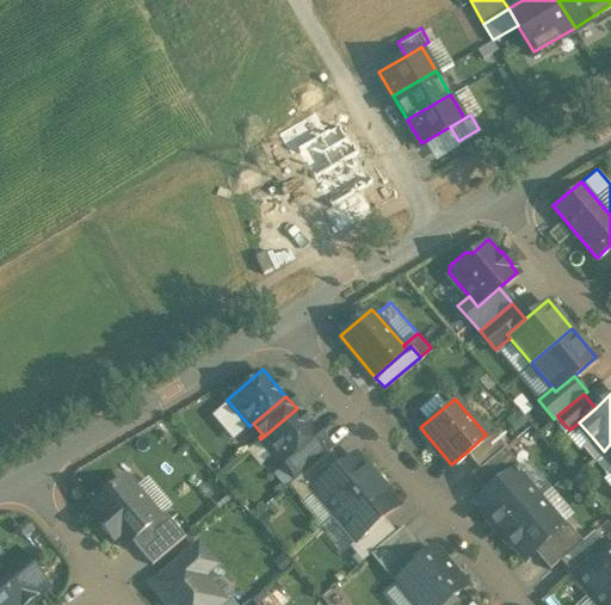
[(297,408),(260,439),(283,465),(287,463),(287,462),(319,434),(297,408)]
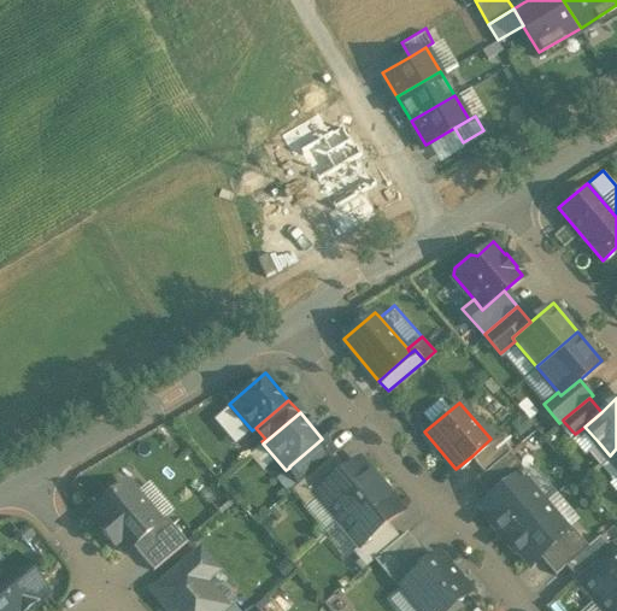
[(491,439),(472,456),(485,470),(509,450),(510,448),(498,434),(491,439)]
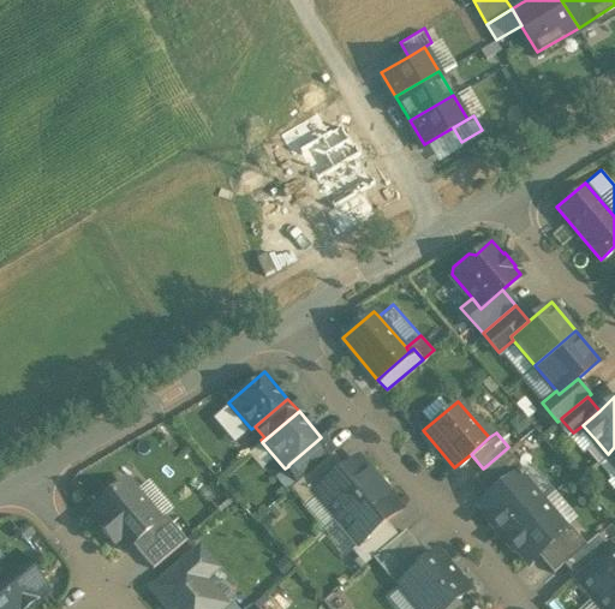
[(333,451),(321,437),(288,465),(288,466),(299,478),(310,470),(333,451)]
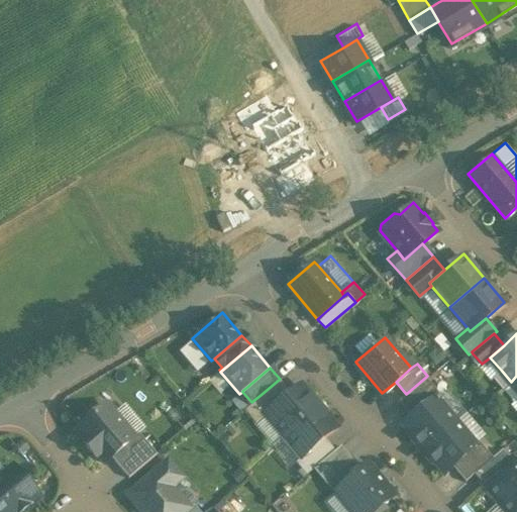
[(501,370),(493,376),(503,387),(501,389),(502,390),(511,382),(501,370)]
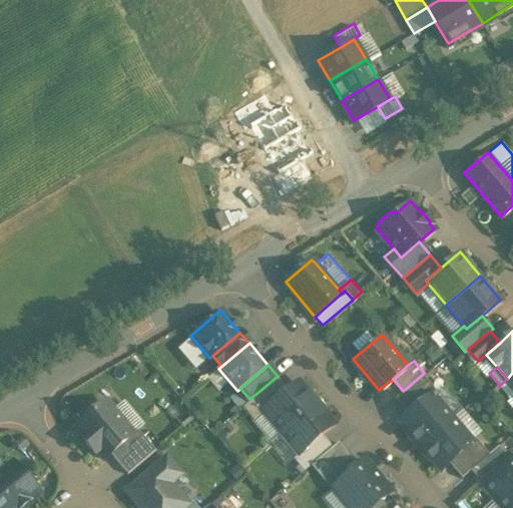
[(403,391),(396,397),(408,413),(432,393),(434,395),(435,395),(434,393),(437,390),(423,374),(403,391)]
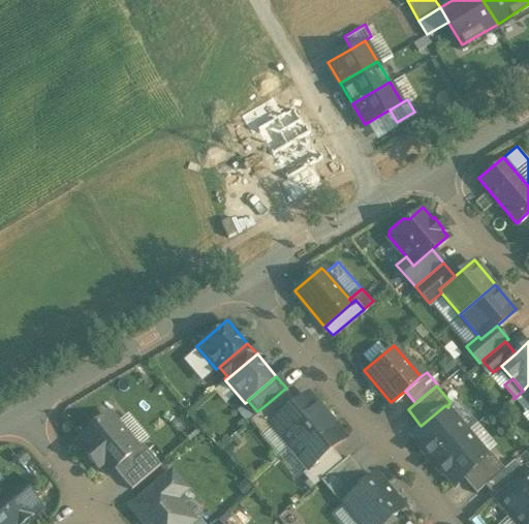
[(286,388),(267,404),(278,417),(298,400),(286,388)]
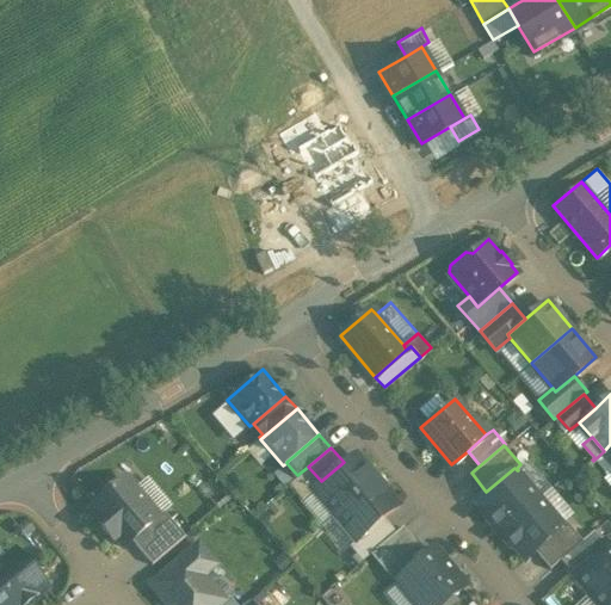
[(610,469),(610,460),(604,451),(593,461),(596,460),(608,473),(610,469)]
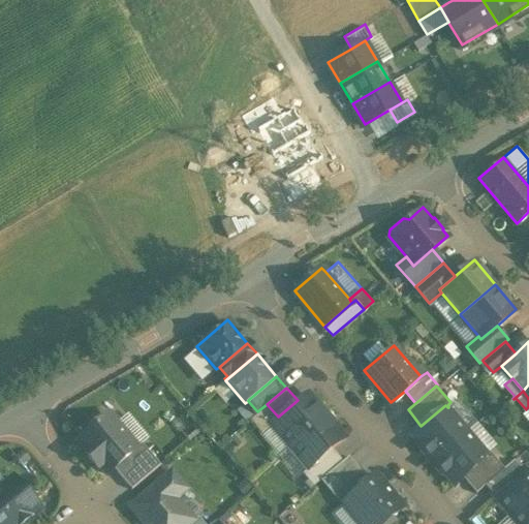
[(278,417),(272,422),(290,443),(325,414),(307,392),(298,400),(278,417)]
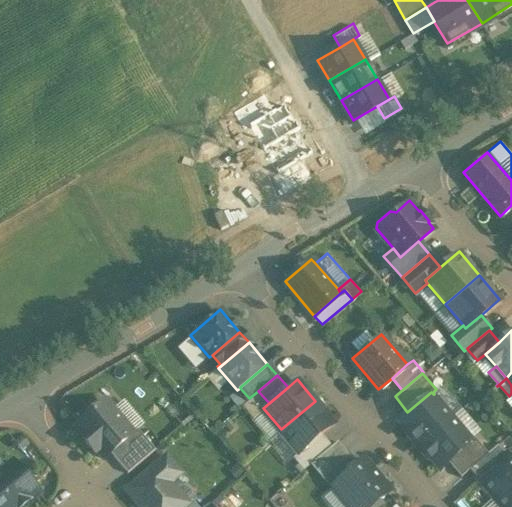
[(258,391),(249,398),(260,411),(263,408),(269,403),(258,391)]
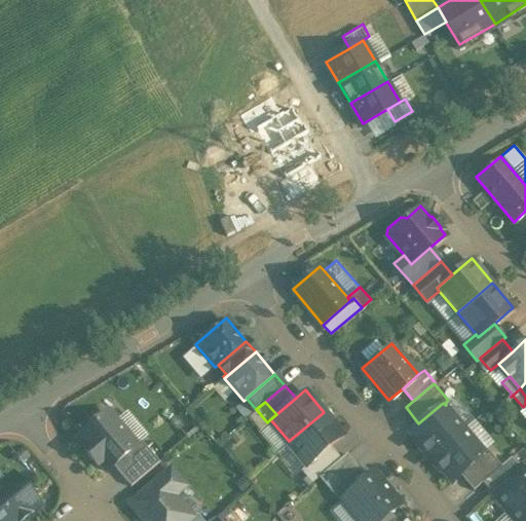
[(418,423),(410,431),(430,455),(463,428),(445,405),(443,403),(418,423)]
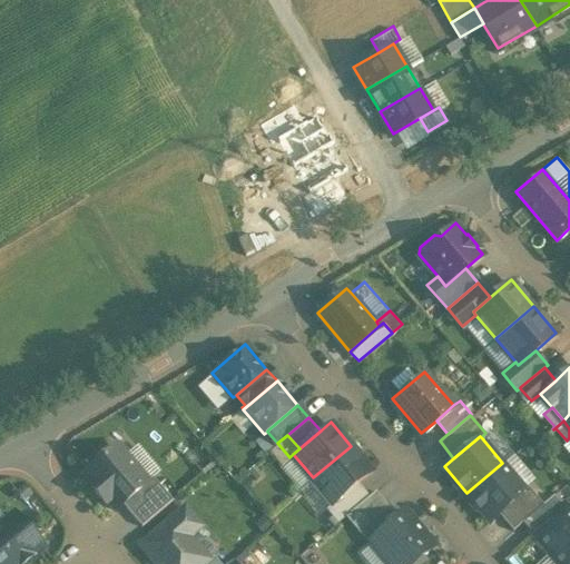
[(147,480),(153,475),(160,468),(138,443),(125,454),(147,480)]
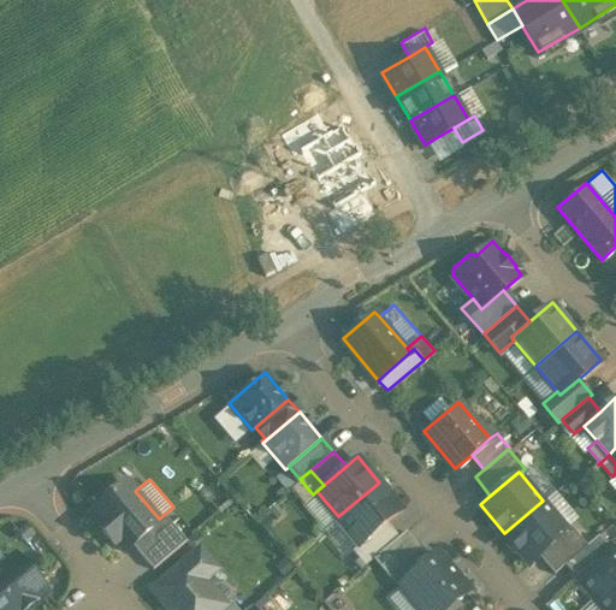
[(125,481),(92,510),(101,520),(98,523),(113,542),(117,539),(125,549),(132,543),(159,520),(159,519),(135,491),(125,481)]
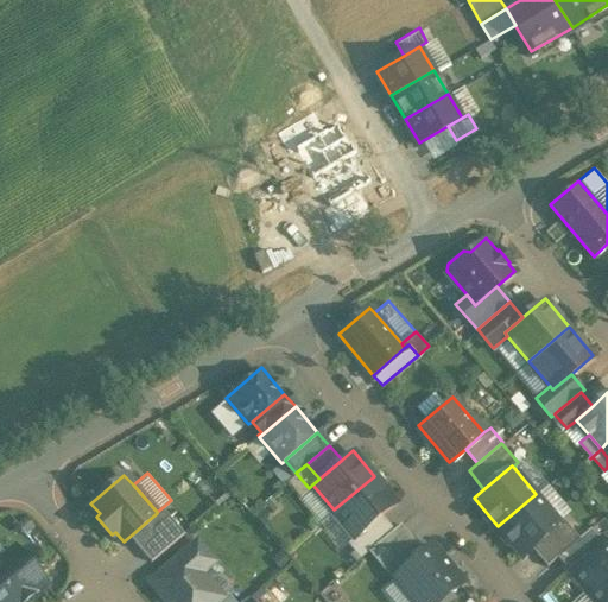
[(374,476),(334,509),(354,534),(381,513),(396,500),(374,476)]
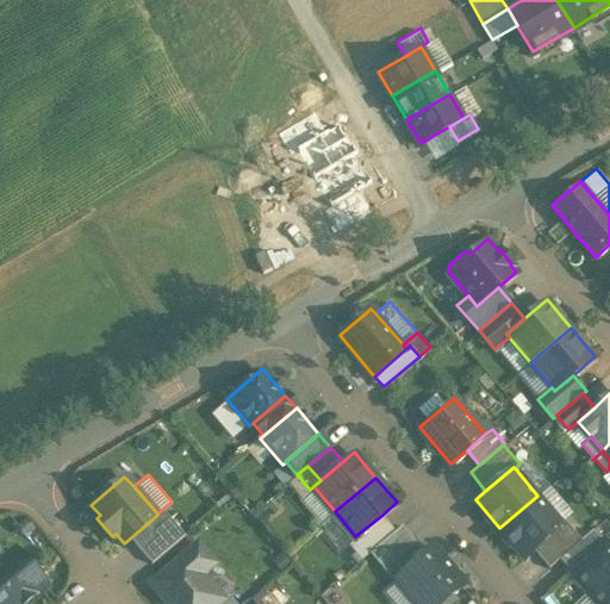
[(537,496),(499,528),(523,556),(533,548),(561,523),(560,522),(537,496)]
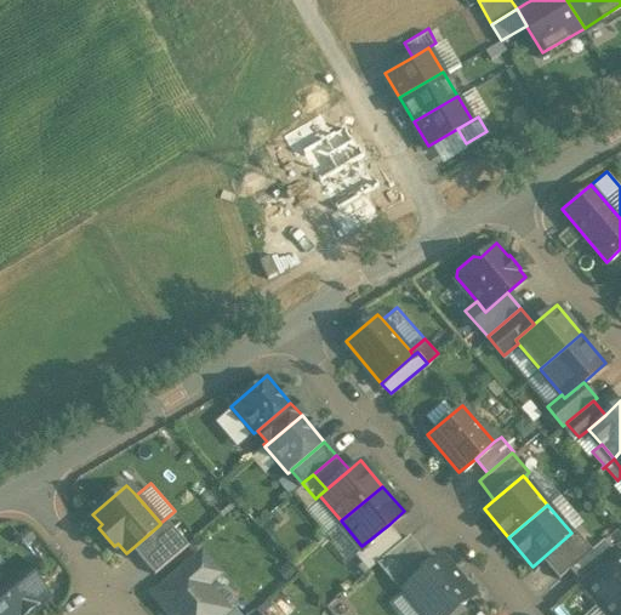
[(160,523),(160,524),(134,547),(154,571),(187,544),(166,518),(160,523)]
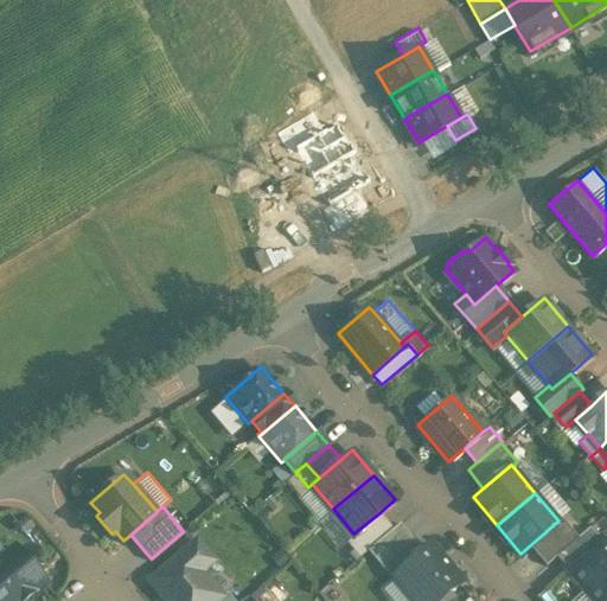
[(353,534),(347,539),(351,543),(363,532),(372,544),(393,526),(381,512),(353,534)]
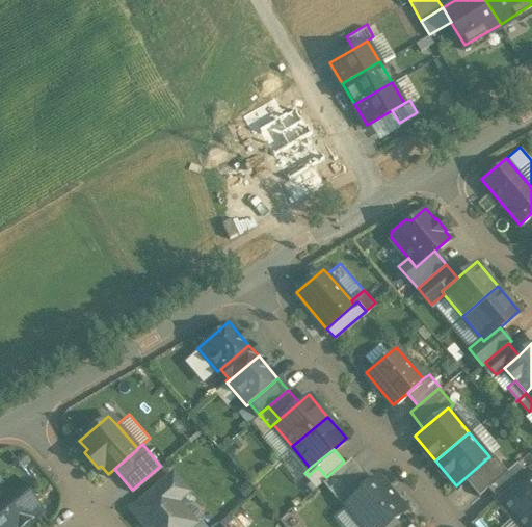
[(489,456),(464,478),(478,494),(487,485),(507,470),(493,452),(488,455),(489,456)]
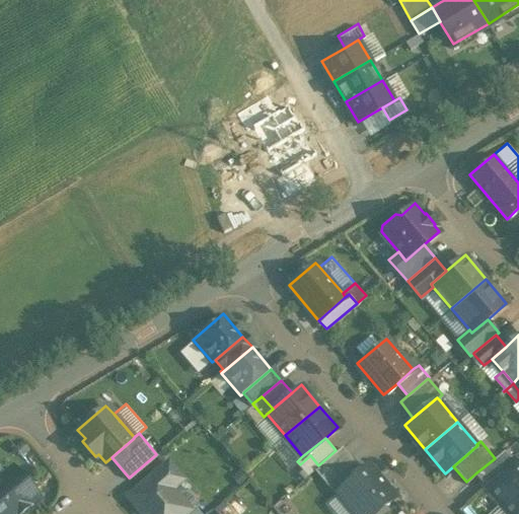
[(318,465),(314,469),(335,494),(337,492),(336,491),(362,468),(342,445),(336,450),(318,465)]
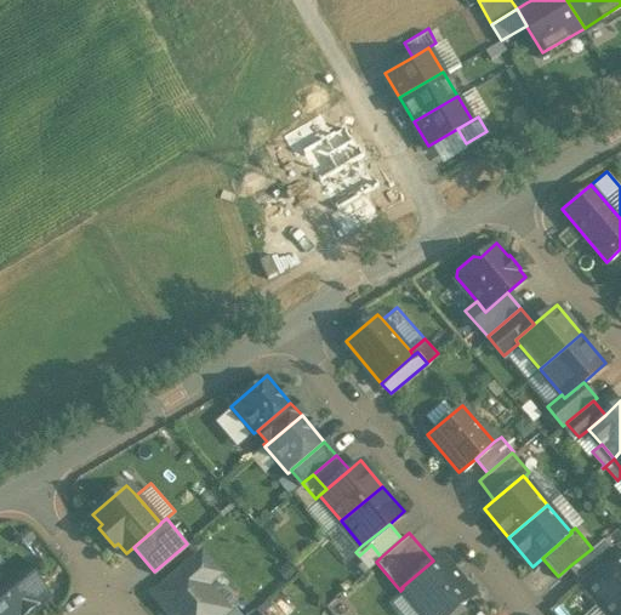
[(592,548),(569,567),(580,579),(614,551),(603,539),(592,548)]
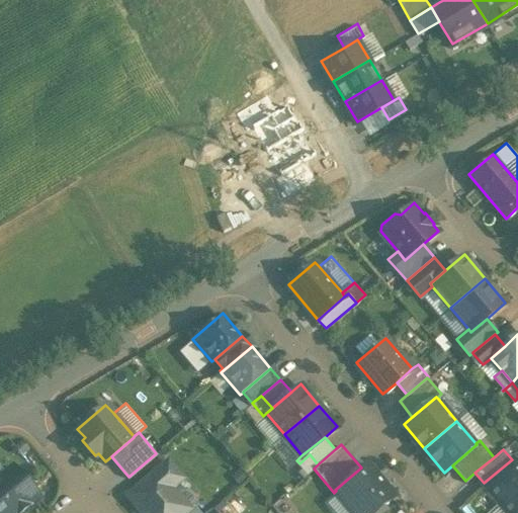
[(318,464),(310,454),(299,463),(308,473),(314,468),(318,464)]
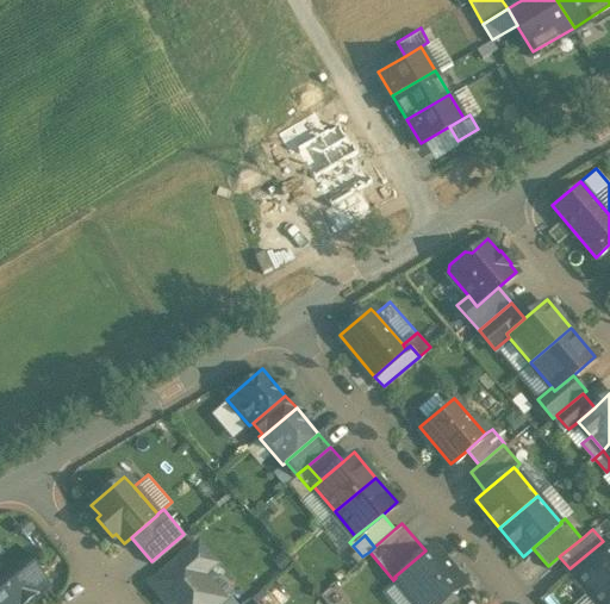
[(570,568),(570,570),(599,603),(609,603),(609,548),(603,540),(603,541),(570,568)]
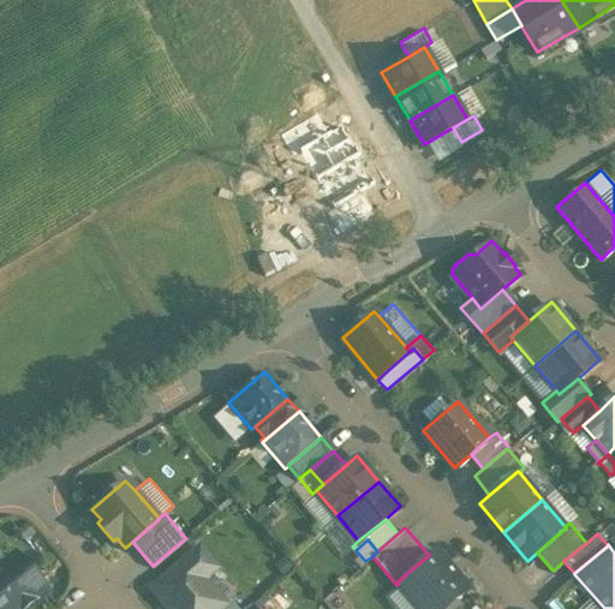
[(199,545),(150,586),(169,608),(218,608),(226,602),(225,602),(204,577),(216,566),(199,545)]
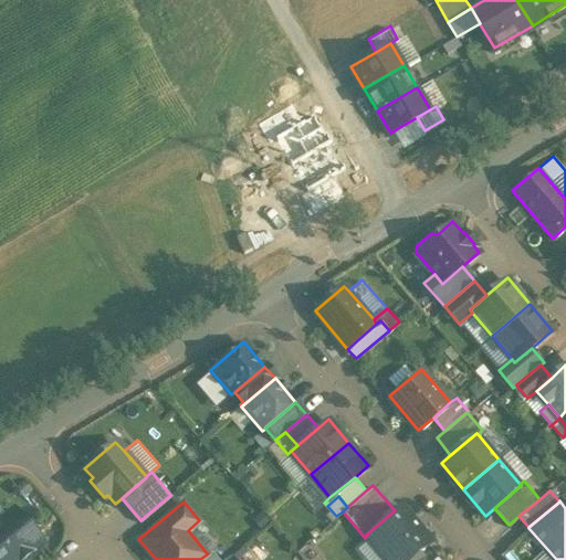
[(395,510),(366,535),(367,536),(387,559),(407,559),(431,540),(401,505),(395,510)]
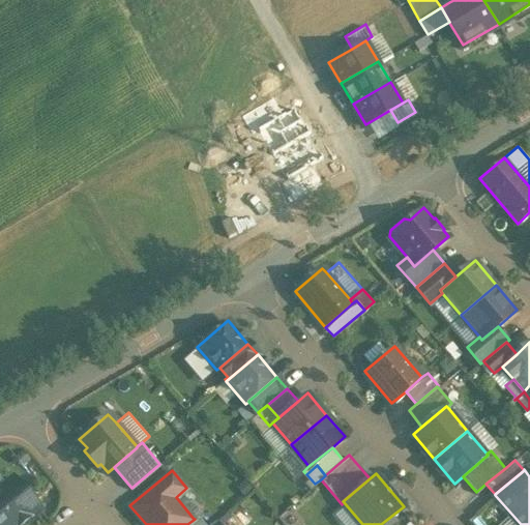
[(0,487),(0,524),(19,524),(40,507),(13,476),(5,483),(0,487)]
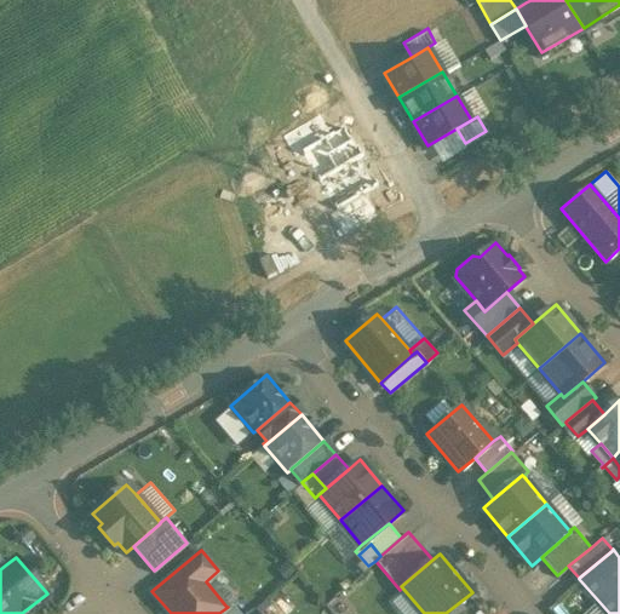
[(424,613),(402,587),(400,590),(388,600),(400,613),(424,613)]
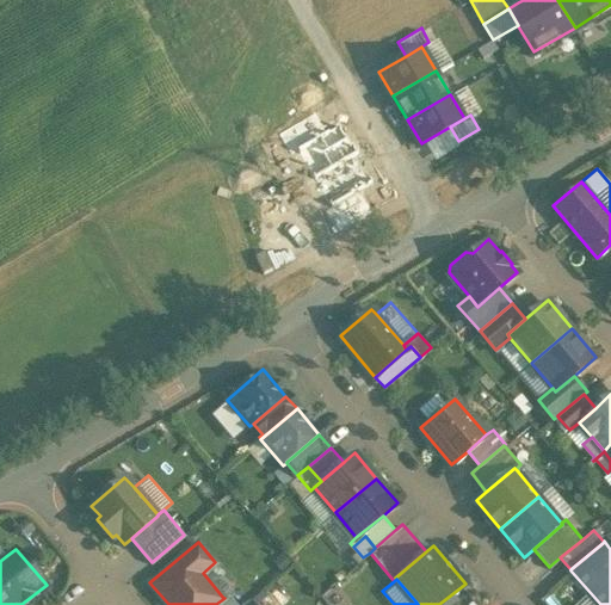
[(224,598),(216,604),(238,604),(228,593),(223,598),(224,598)]
